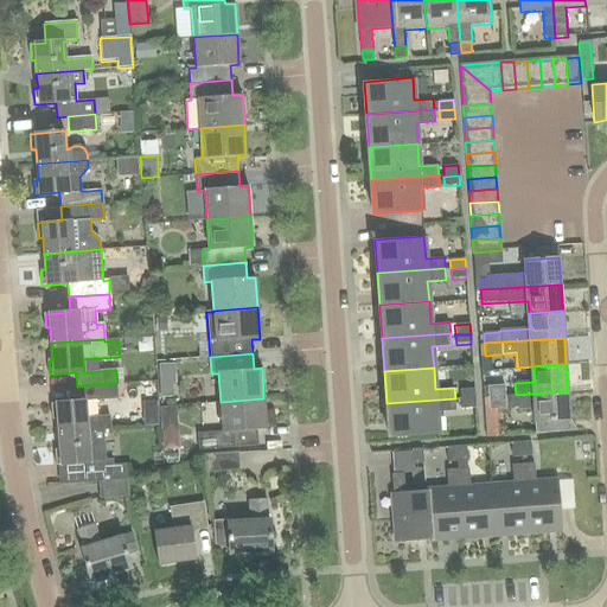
[(59,435),(102,432),(110,430),(109,416),(87,419),(85,402),(119,400),(117,383),(77,387),(78,402),(51,403),(52,420),(57,419),(59,435)]
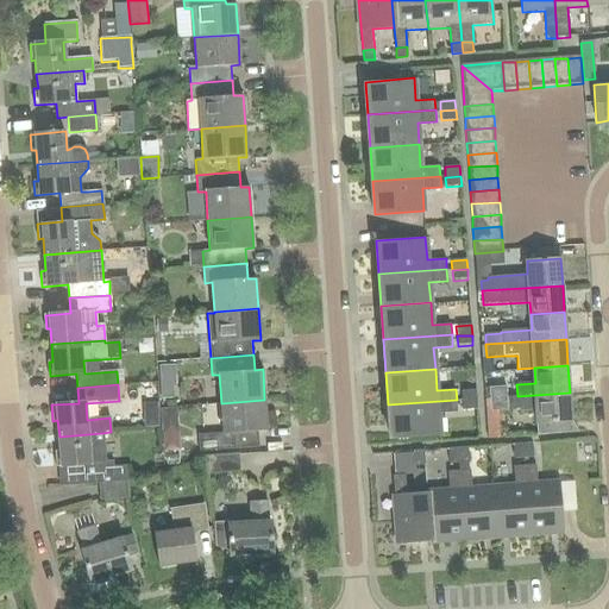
[(489,388),(489,397),(491,397),(506,397),(504,387),(489,388)]
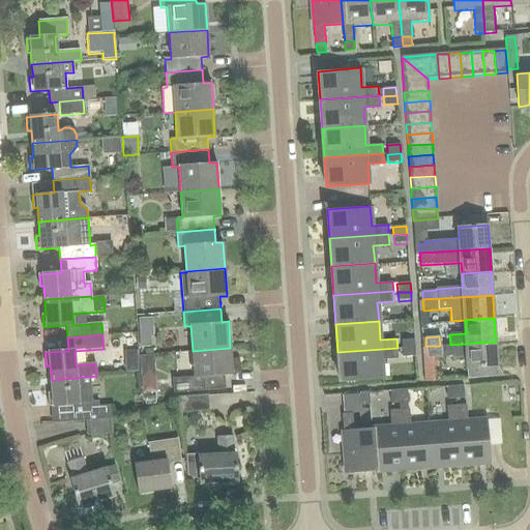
[(414,340),(401,341),(402,349),(414,349),(414,340)]
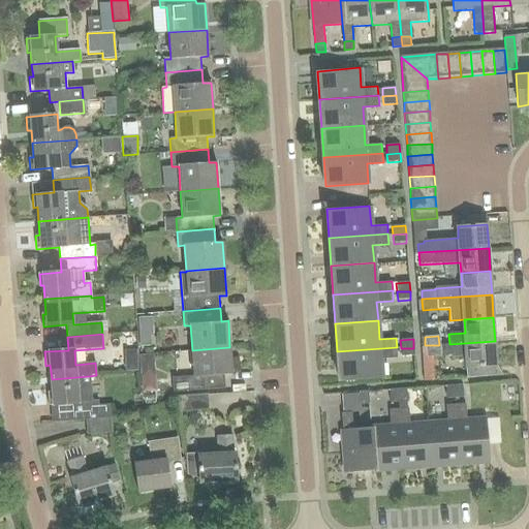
[(439,345),(427,345),(428,358),(432,356),(450,355),(450,356),(466,355),(467,367),(468,379),(487,377),(487,365),(497,365),(495,341),(449,344),(449,345),(440,346),(440,344),(439,345)]
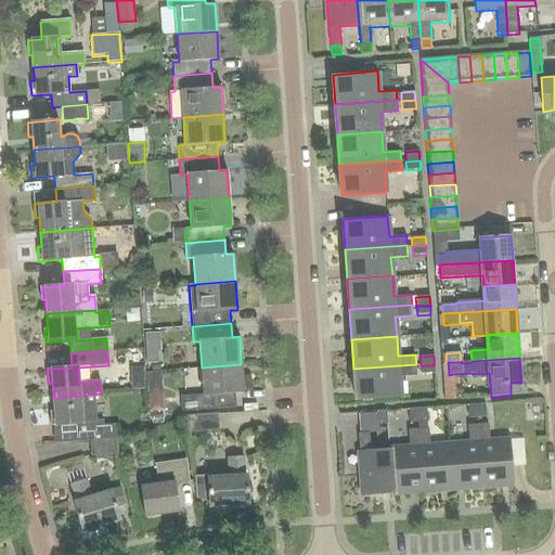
[(203,395),(191,396),(180,396),(181,411),(236,408),(235,394),(243,392),(241,364),(202,368),(203,395)]
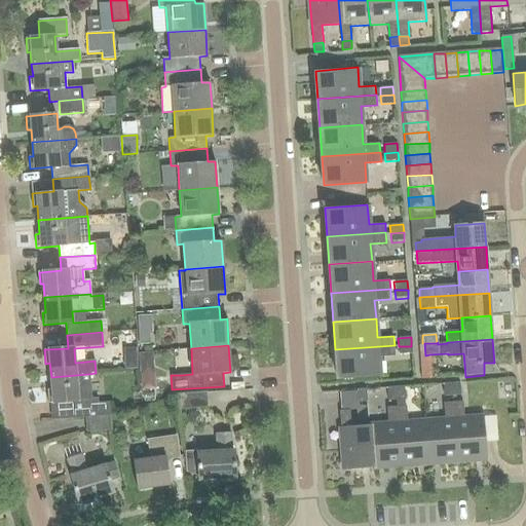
[(395,354),(395,345),(335,349),(337,378),(380,375),(378,355),(395,354)]
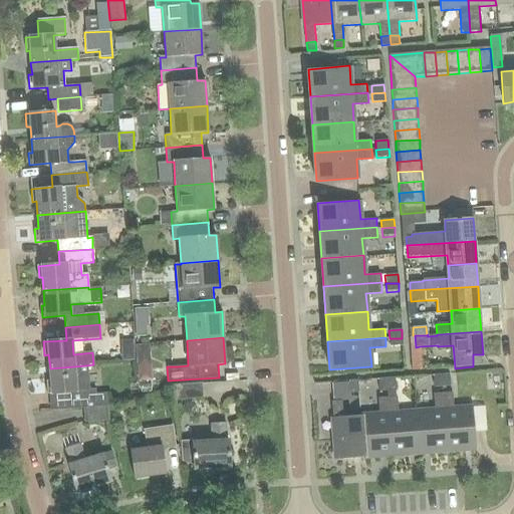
[(390,338),(391,347),(403,346),(402,338),(390,338)]
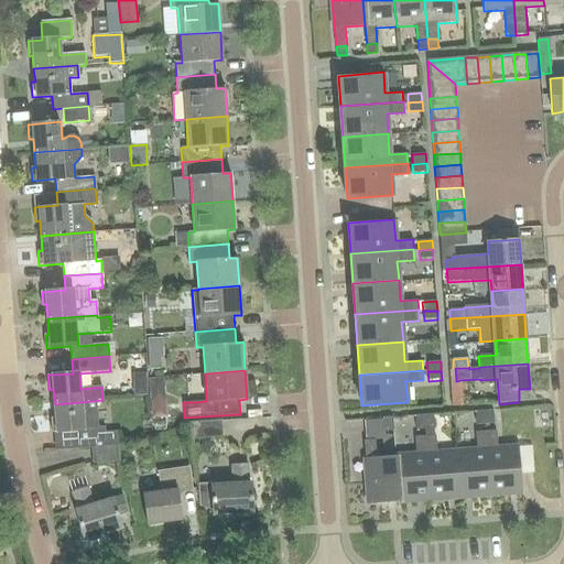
[(156,394),(156,402),(169,402),(170,376),(139,375),(138,393),(156,394)]
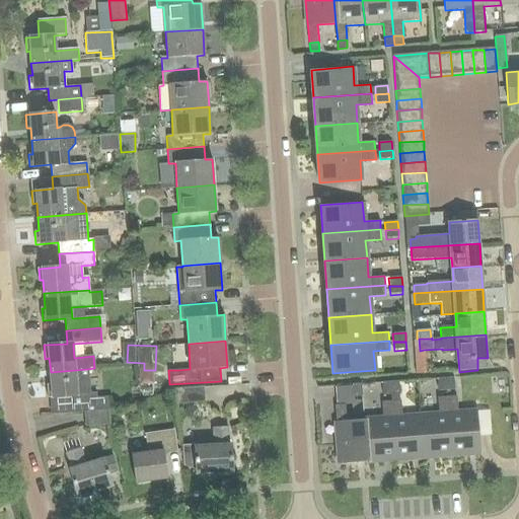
[(48,397),(70,395),(71,413),(84,412),(108,410),(107,397),(96,398),(96,393),(89,393),(87,369),(51,372),(52,385),(47,385),(48,397)]
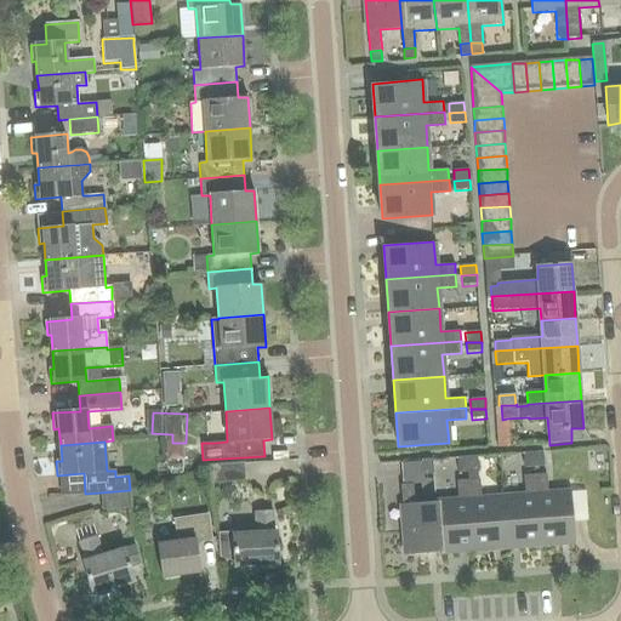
[(533,453),(534,467),(545,466),(543,451),(533,453)]
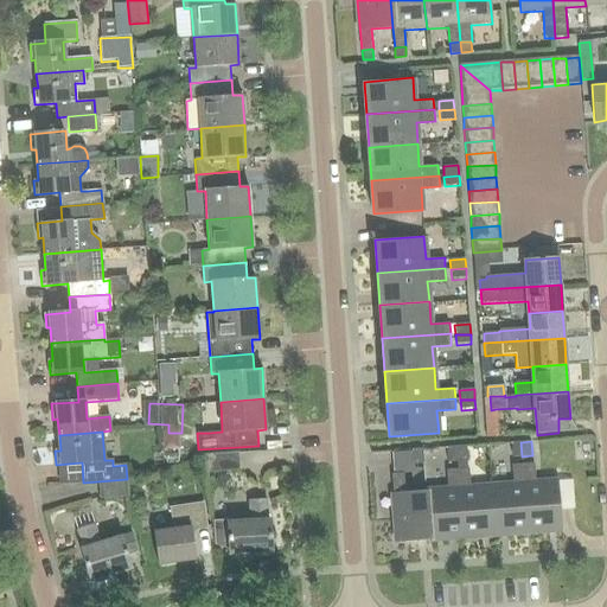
[(511,442),(512,457),(522,457),(521,442),(511,442)]
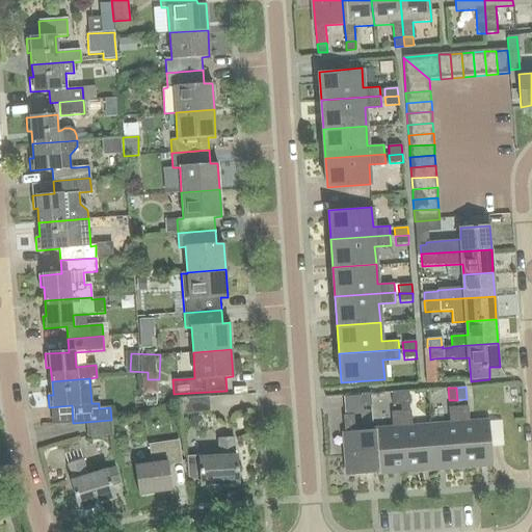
[(399,392),(400,404),(409,403),(408,391),(399,392)]
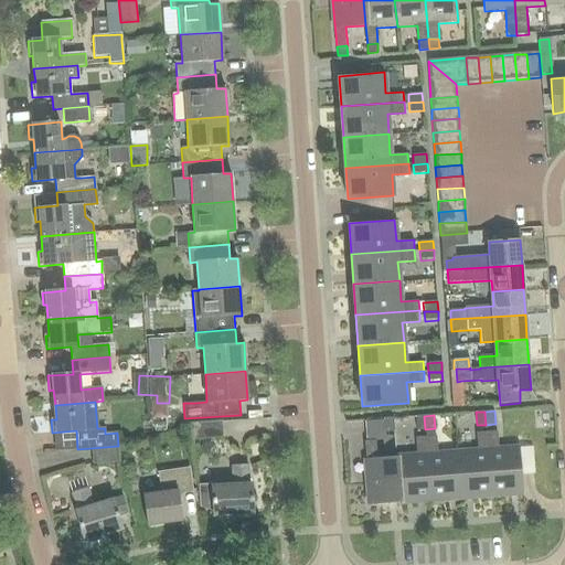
[(415,416),(415,429),(425,429),(424,416),(415,416)]
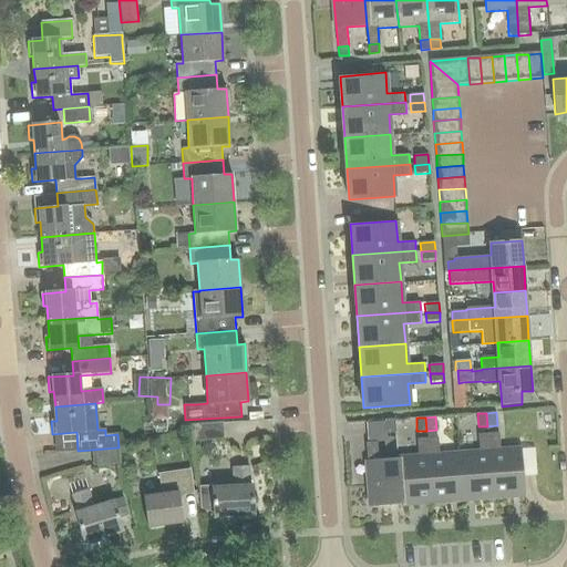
[(384,420),(385,433),(395,433),(394,420),(384,420)]
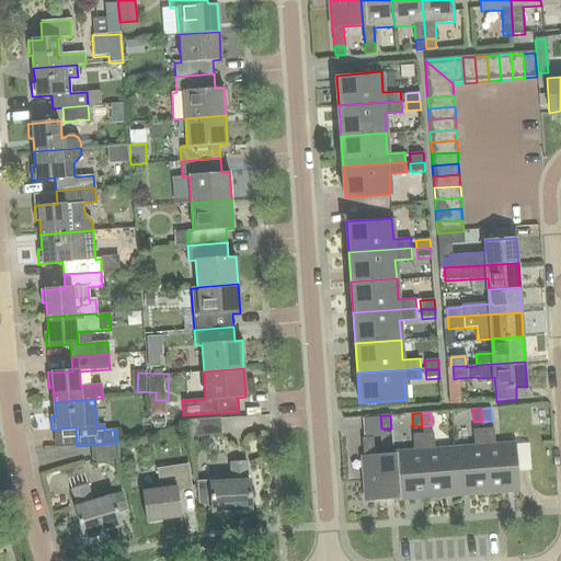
[(220,435),(219,419),(189,421),(190,437),(220,435)]
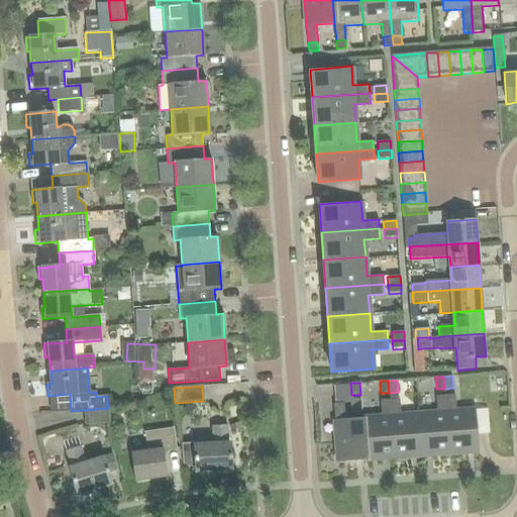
[(436,409),(418,410),(422,454),(449,452),(445,396),(435,397),(436,409)]
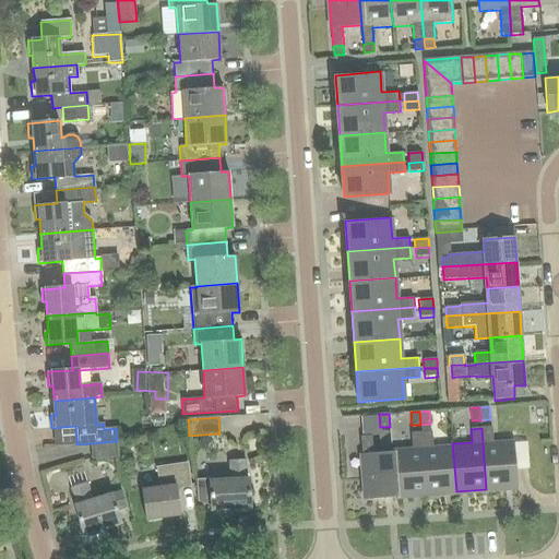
[(491,428),(482,428),(486,489),(516,487),(513,442),(492,443),(491,428)]
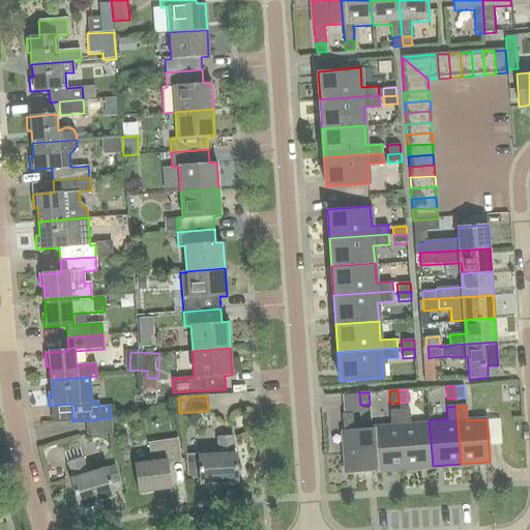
[(433,466),(429,420),(410,422),(409,409),(400,410),(404,469),(433,466)]
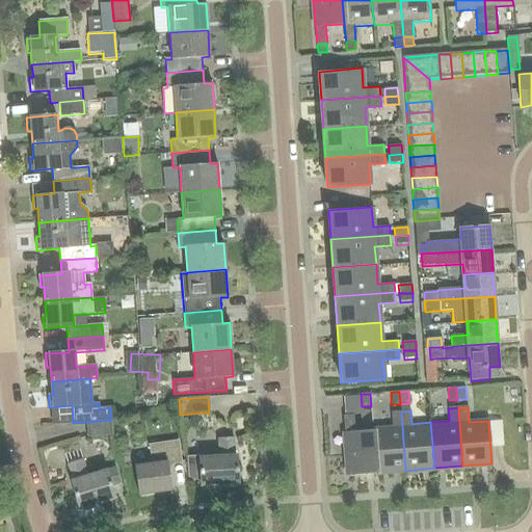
[(373,426),(376,473),(405,471),(401,411),(391,413),(392,425),(373,426)]
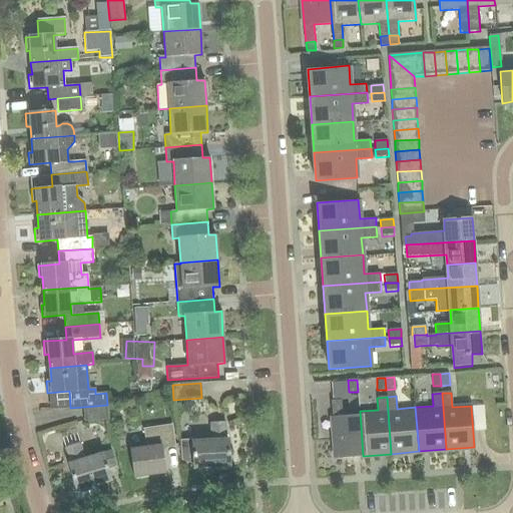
[(335,458),(363,456),(360,411),(342,413),(341,400),(331,401),(335,458)]
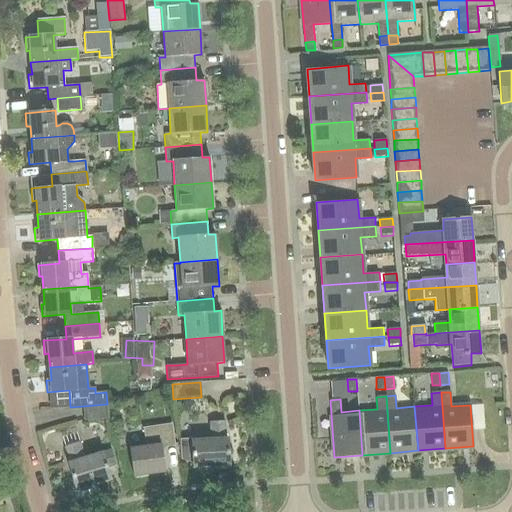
[(486,403),(477,404),(482,428),(490,426),(486,403)]
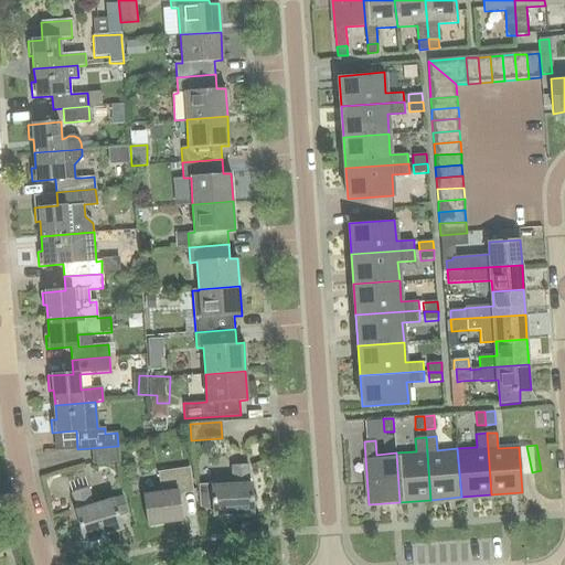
[(92,448),(93,465),(119,464),(118,446),(92,448)]
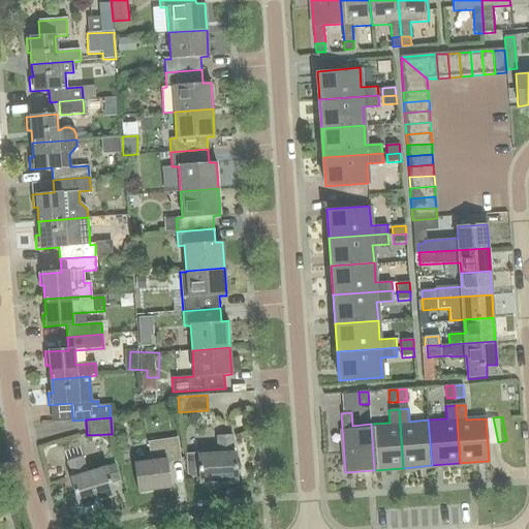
[(187,475),(199,479),(199,483),(238,480),(236,452),(234,452),(232,434),(216,435),(218,454),(186,456),(187,475)]
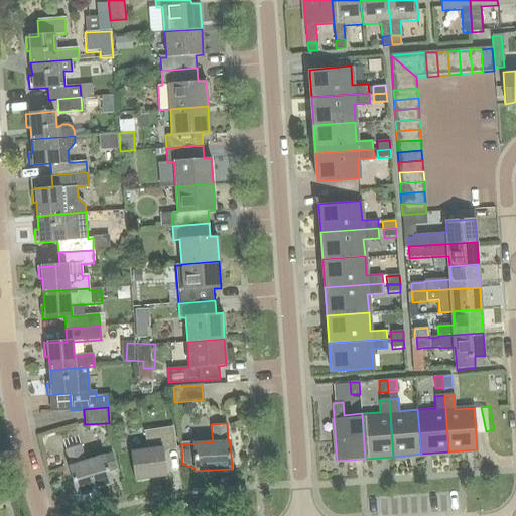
[(162,450),(175,448),(172,426),(143,431),(146,449),(130,452),(134,480),(165,475),(162,450)]
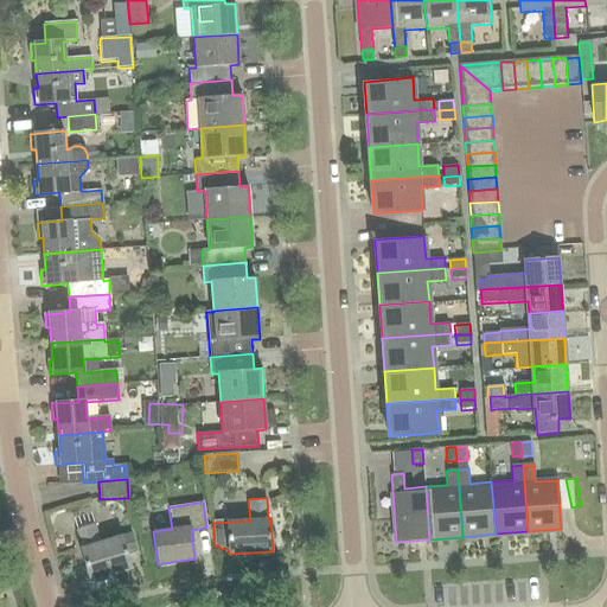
[(131,535),(101,544),(94,524),(77,530),(83,550),(82,550),(94,587),(113,581),(110,574),(131,567),(127,555),(135,551),(131,535)]
